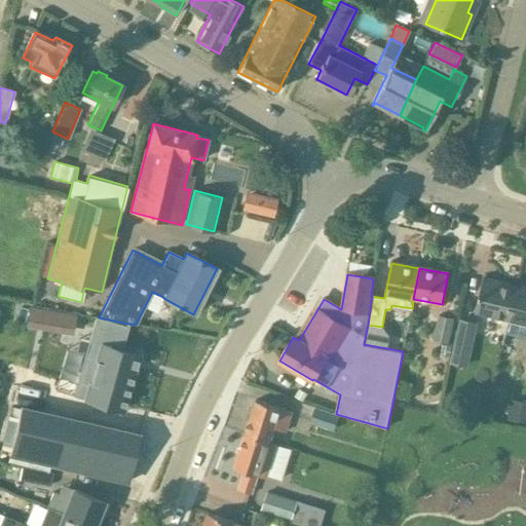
[(476,312),(508,320),(516,287),(483,279),(476,312)]
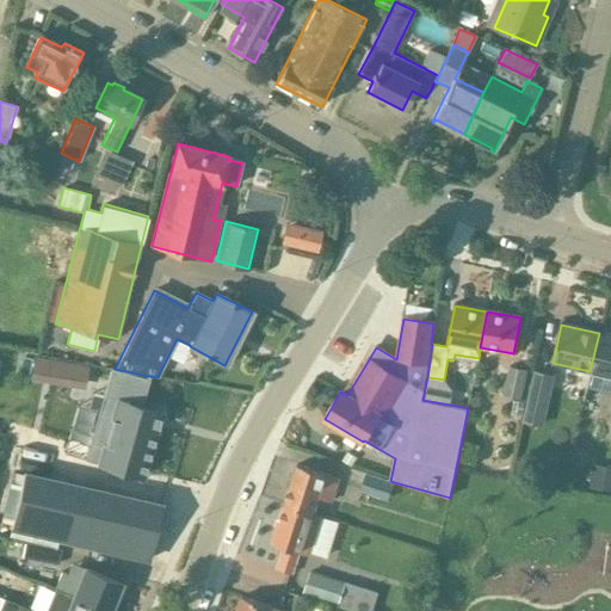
[(610,335),(599,333),(590,371),(591,371),(587,388),(605,392),(610,392),(610,335)]
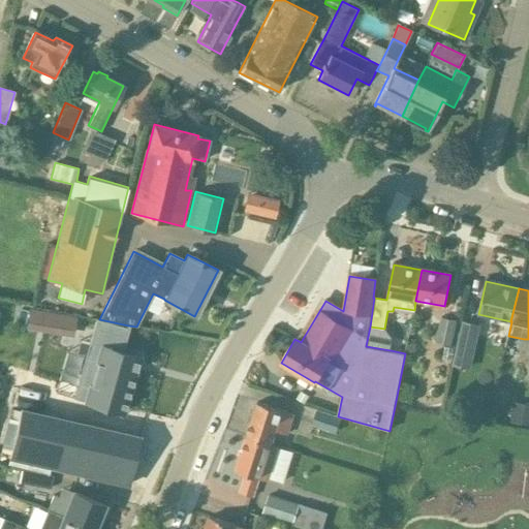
[(27,324),(26,329),(39,331),(61,335),(64,314),(30,308),(27,324)]
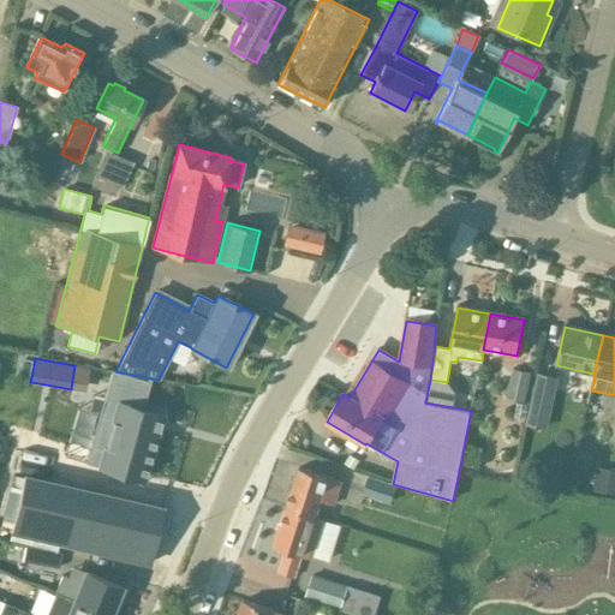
[(532,374),(512,369),(506,399),(519,401),(525,402),(532,374)]
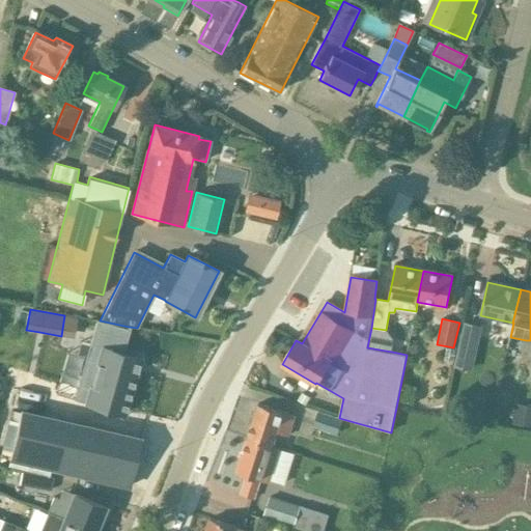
[(84,358),(72,399),(78,400),(123,413),(138,359),(121,355),(129,327),(100,320),(95,319),(88,344),(93,345),(89,359),(84,358)]
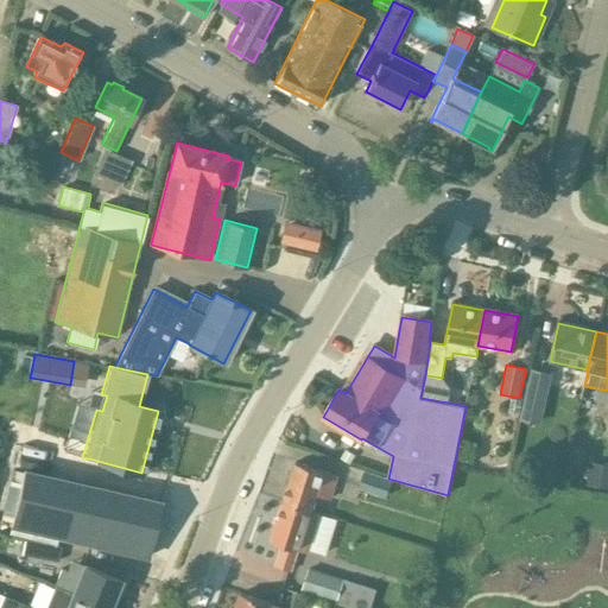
[(532,368),(520,417),(540,422),(551,373),(532,368)]
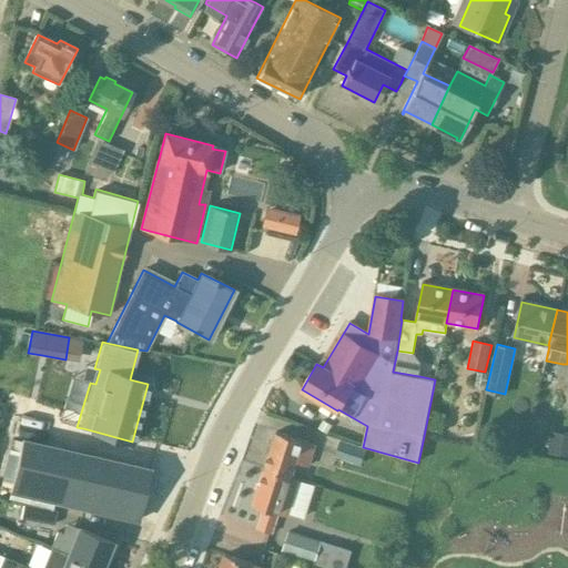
[(413,353),(397,351),(393,372),(419,376),(422,365),(413,353)]
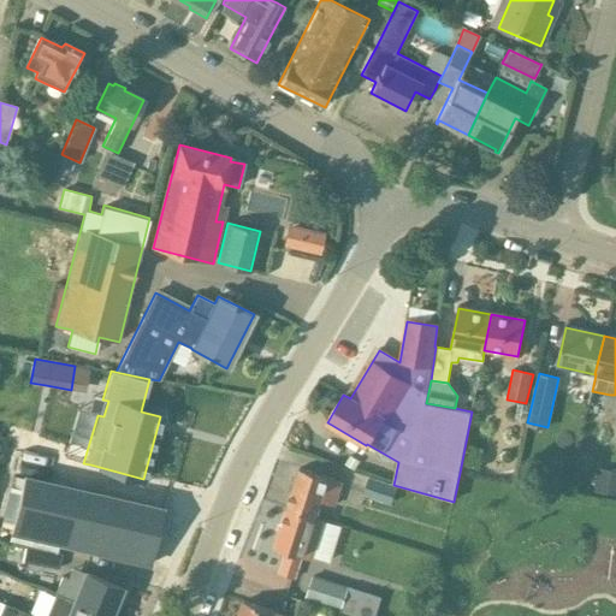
[(520,402),(516,418),(526,419),(528,404),(526,403),(520,402)]
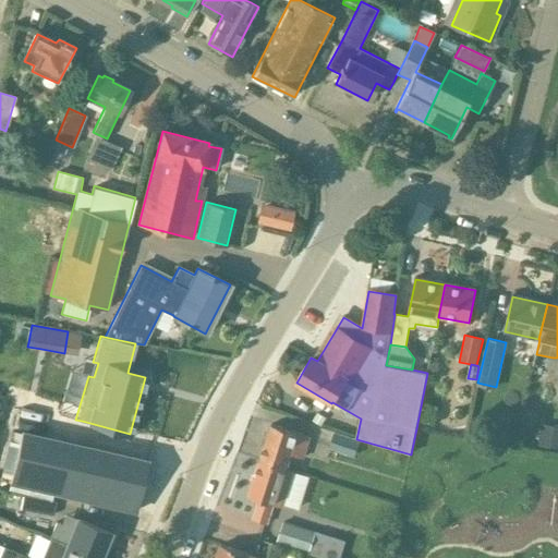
[(317,412),(313,421),(322,426),(326,417),(317,412)]
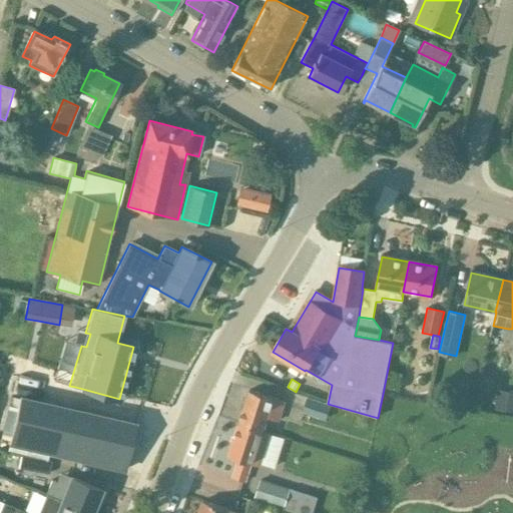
[(249,392),(239,425),(263,432),(264,430),(267,418),(279,422),(285,403),(249,392)]
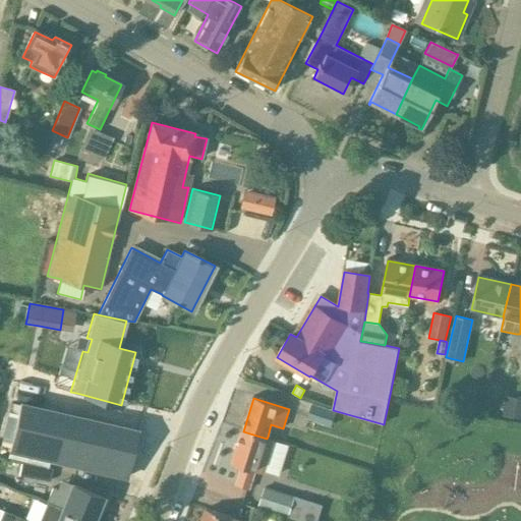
[(520,400),(507,398),(504,414),(520,416),(520,400)]
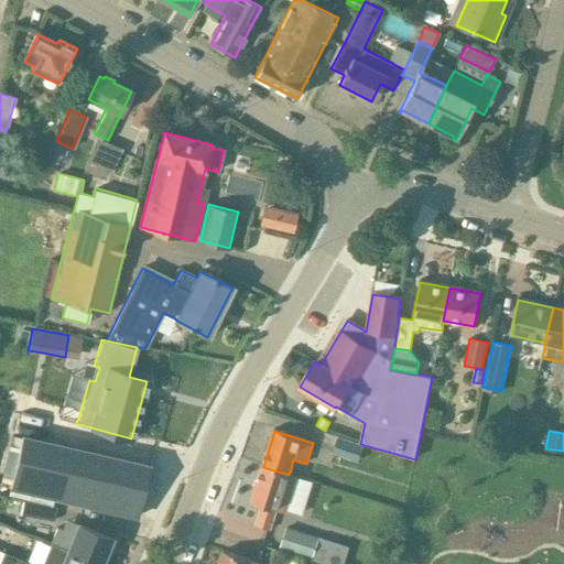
[(148,463),(23,435),(11,488),(136,517),(148,463)]
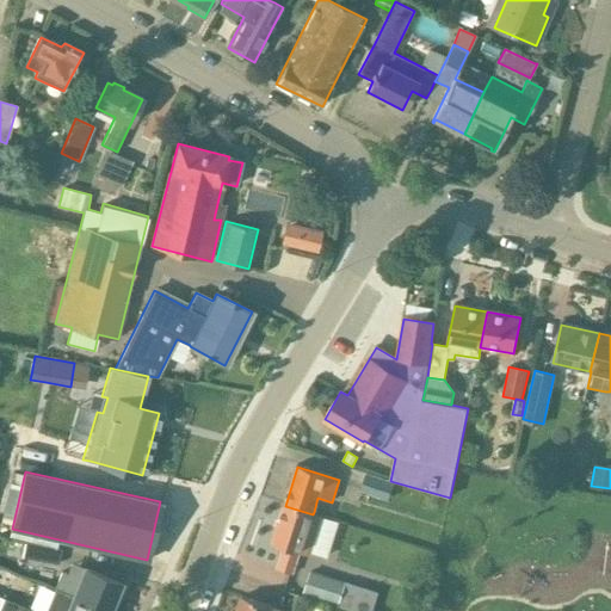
[(393,483),(365,474),(359,491),(387,500),(393,483)]
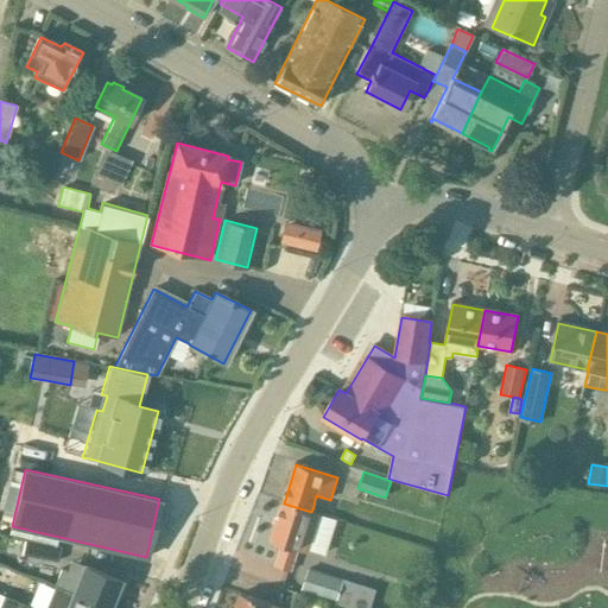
[(311,512),(284,504),(271,543),(283,546),(277,567),(290,572),(297,551),(308,553),(321,512),(312,510),(311,512)]
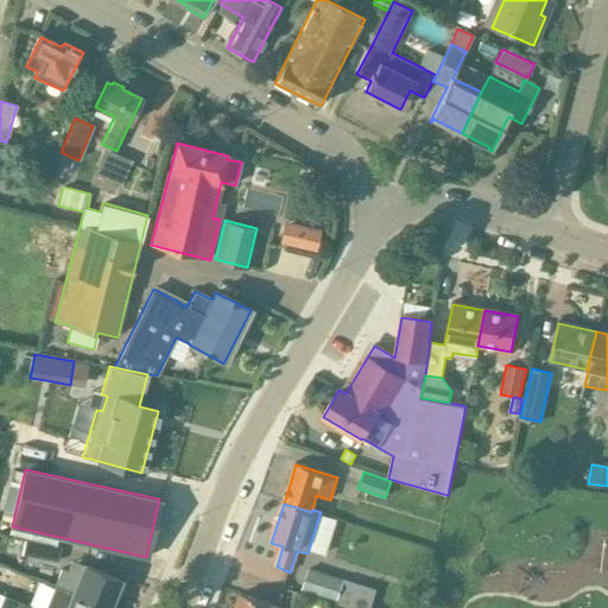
[(61,546),(25,539),(23,555),(58,562),(61,546)]
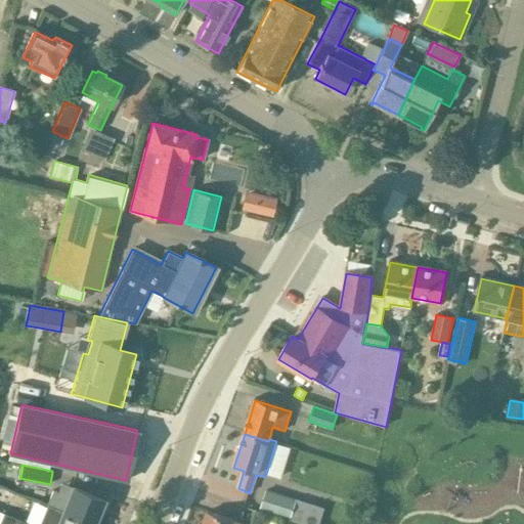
[(53,491),(46,506),(89,523),(94,523),(103,501),(70,487),(66,496),(56,492),(53,491)]
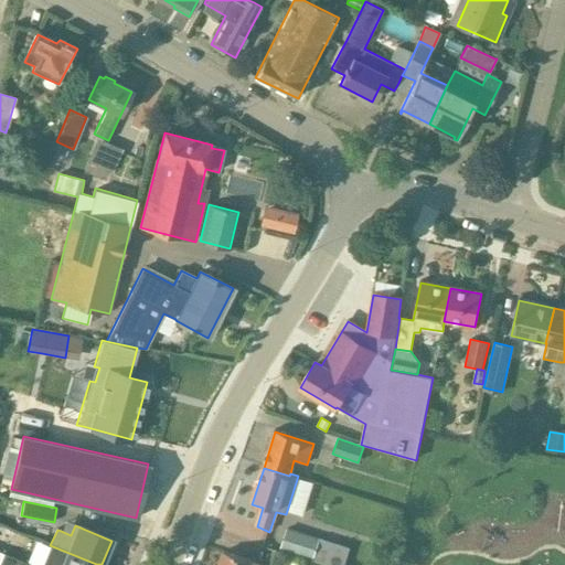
[(319,539),(287,528),(280,548),(311,560),(319,539)]
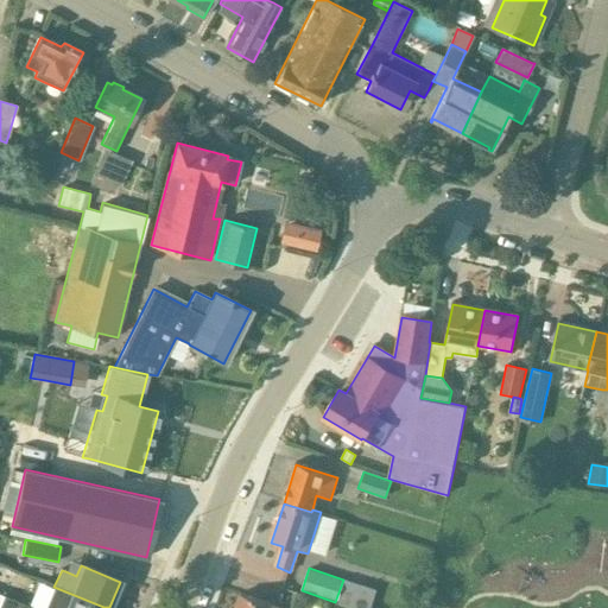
[(103,607),(54,587),(44,607),(103,607)]
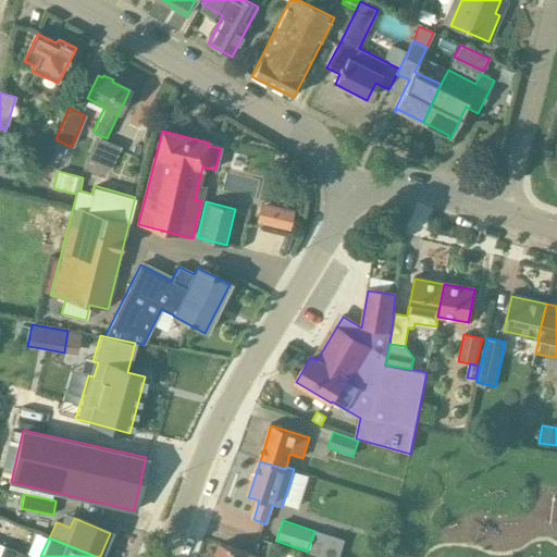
[(3,545),(0,553),(0,556),(32,556),(20,552),(3,545)]
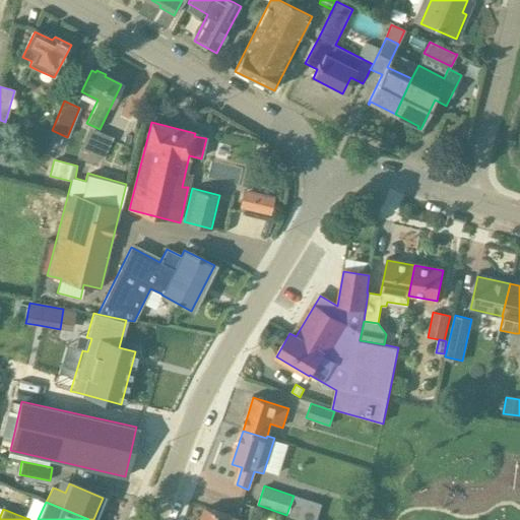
[(239,519),(207,509),(203,519),(239,519)]
